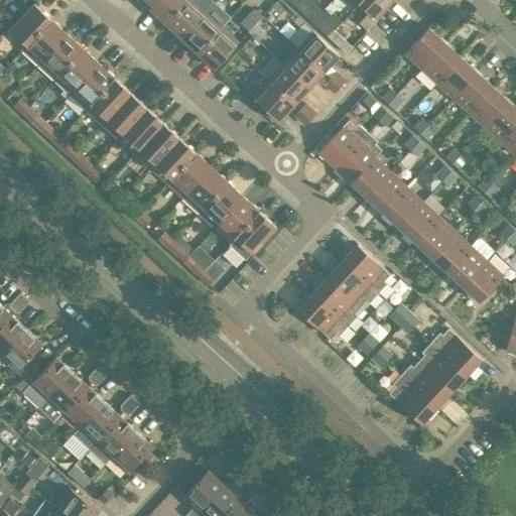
[(139,0),(150,9),(158,0),(139,0)]
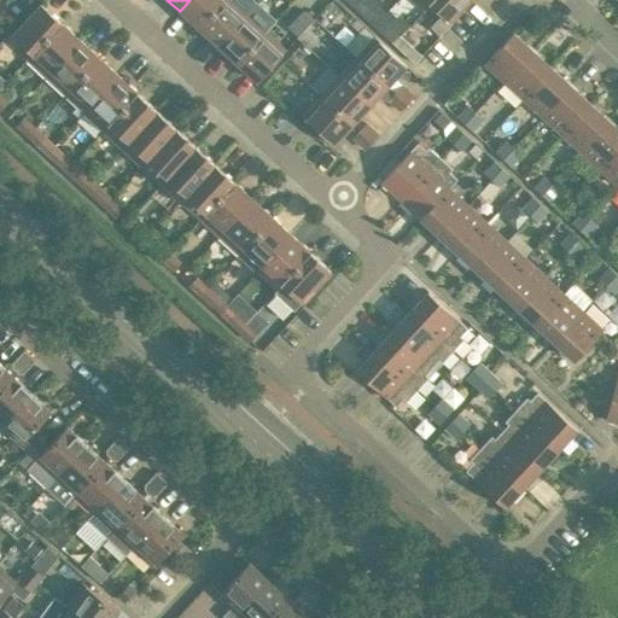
[(190,0),(180,11),(198,28),(225,0),(190,0)]
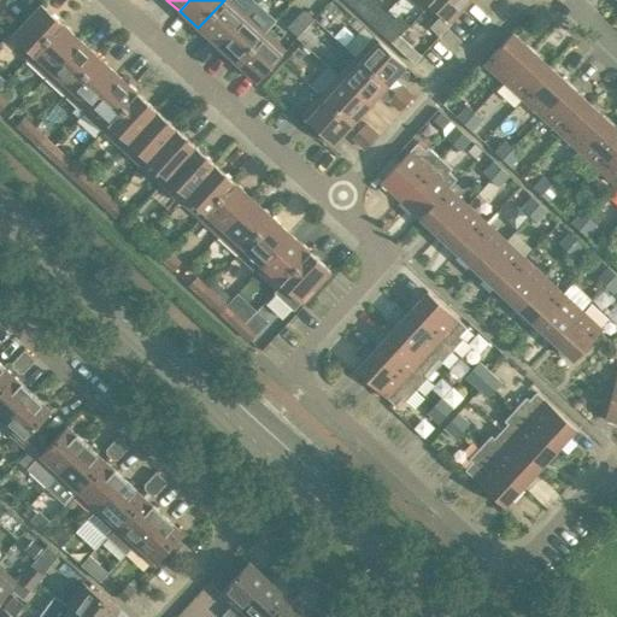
[(246,15),(230,0),(224,0),(198,28),(217,46),(246,15)]
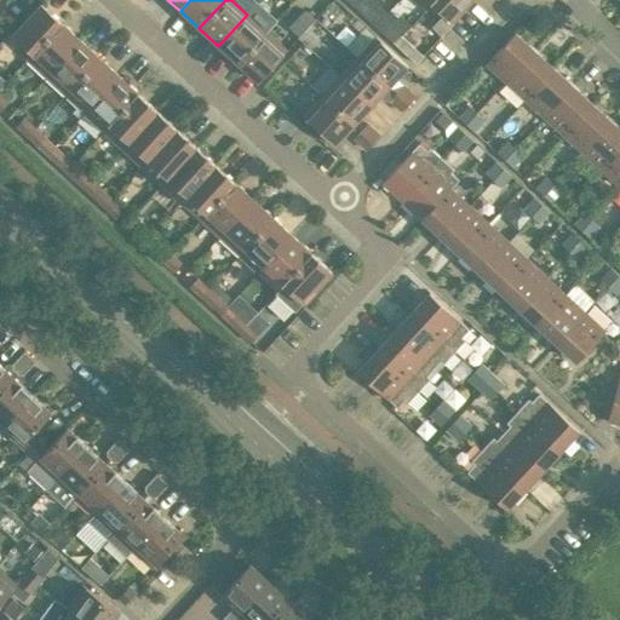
[(362,0),(355,9),(367,18),(374,11),(362,0)]
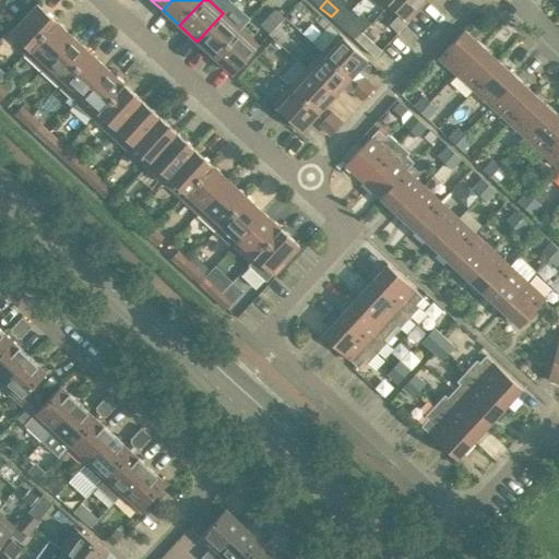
[(391,0),(373,0),(384,10),(390,4),(389,3),(391,0)]
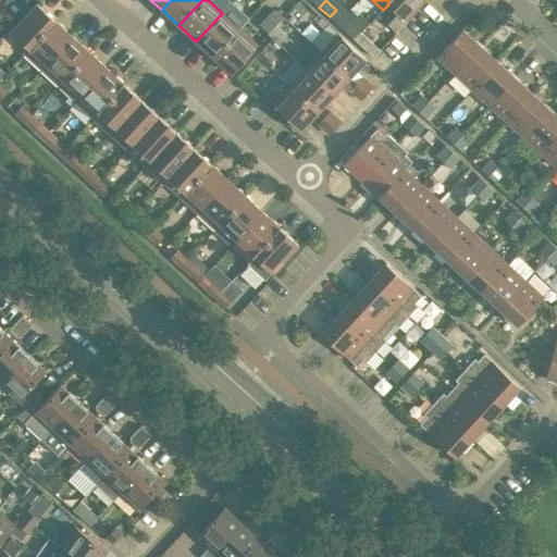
[(390,0),(387,3),(388,4),(398,13),(387,24),(397,33),(408,21),(406,19),(423,0),(390,0)]
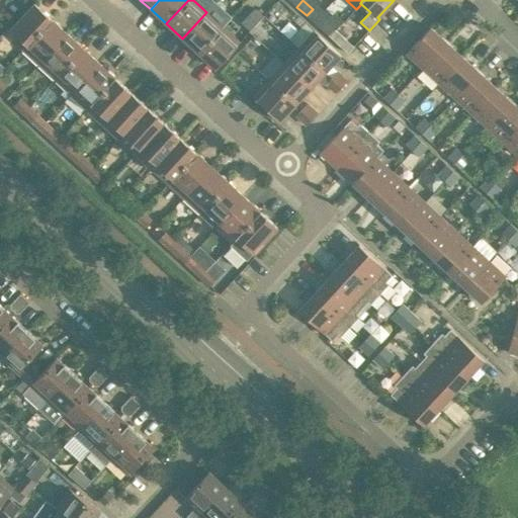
[(26,45),(51,19),(33,3),(10,29),(25,45),(26,45)]
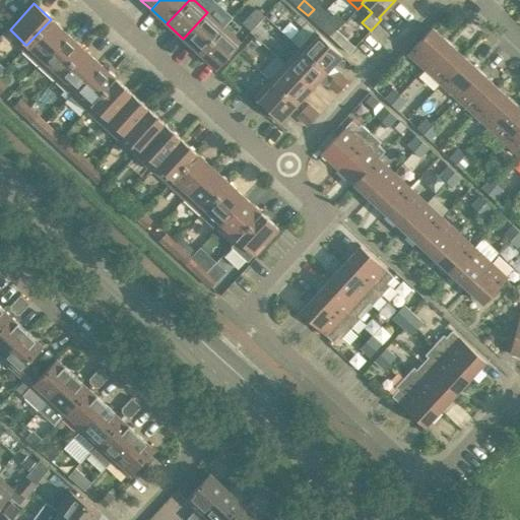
[(183,39),(199,54),(223,27),(223,26),(231,18),(215,3),(207,12),(183,39)]
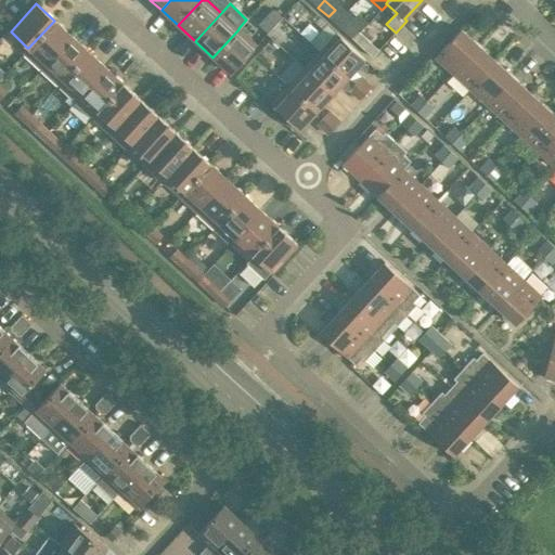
[(73,37),(54,21),(28,48),(27,48),(23,53),(41,71),(73,37)]
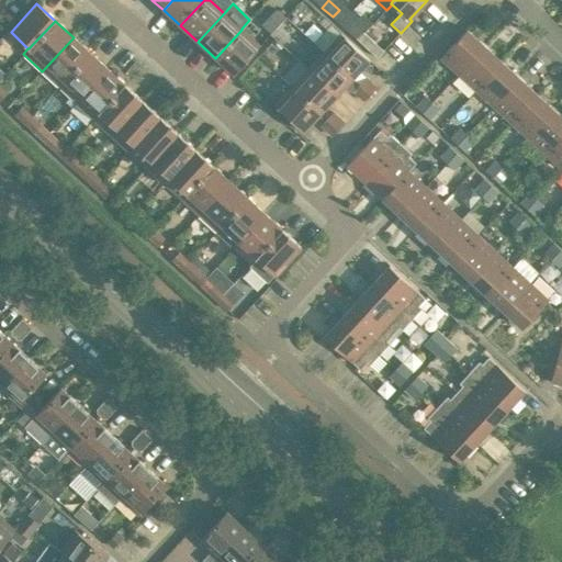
[(357,40),(363,33),(353,23),(347,30),(357,40)]
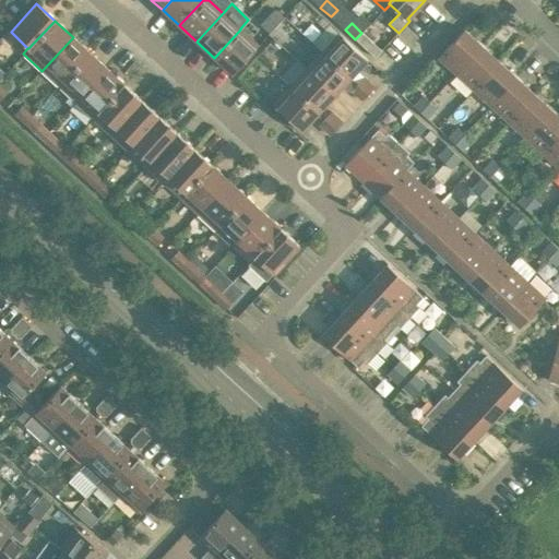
[(240,30),(214,58),(233,74),(258,46),(240,30)]
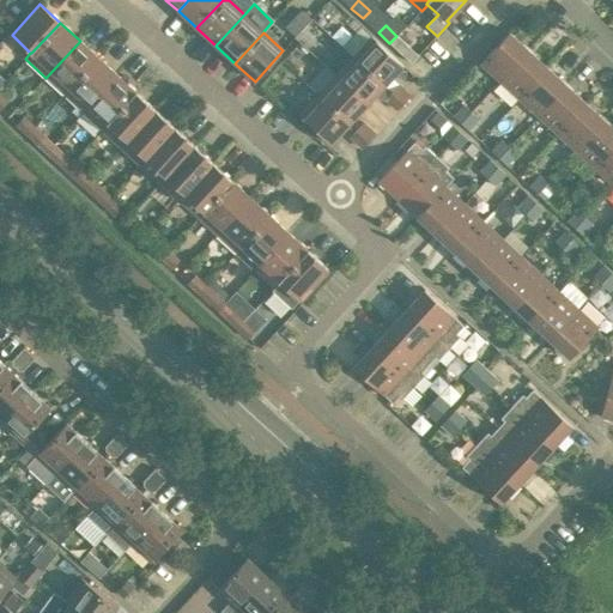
[(480,64),(499,82),(528,50),(508,32),(480,64)]
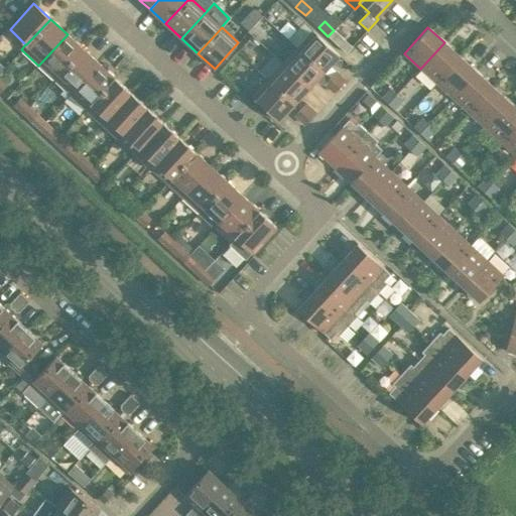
[(334,30),(328,36),(346,53),(352,46),(334,30)]
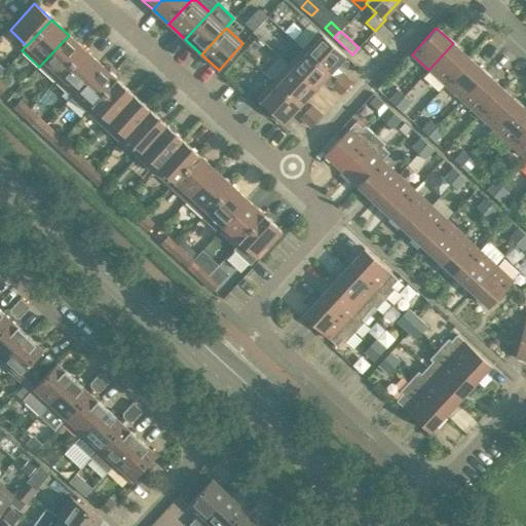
[(303,48),(330,73),(345,57),(318,32),(303,48)]
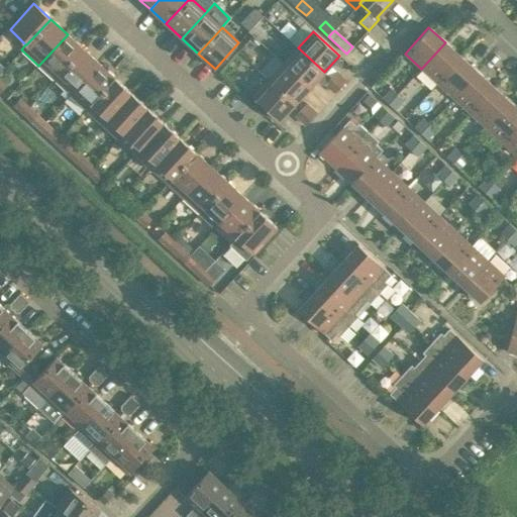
[(38,66),(55,80),(83,48),(68,34),(38,66)]
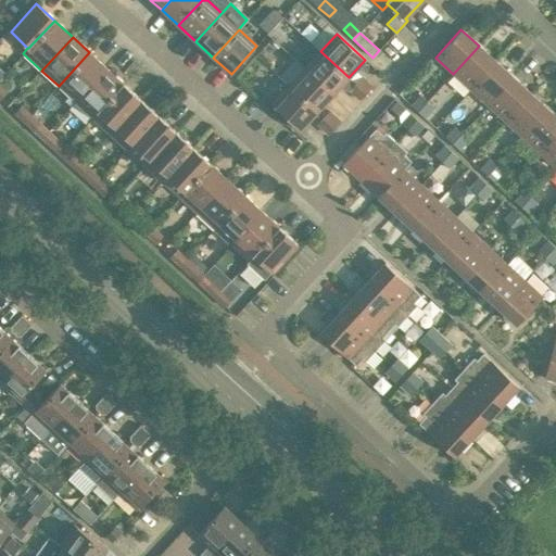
[(453,74),(470,89),(496,62),(479,46),(453,74)]
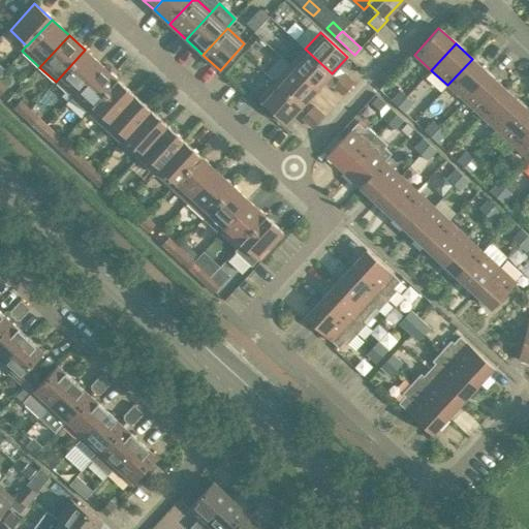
[(328,86),(333,86),(342,95),(348,88),(338,79),(338,80),(332,73),(305,49),(290,65),(317,90),(323,82),(328,86)]
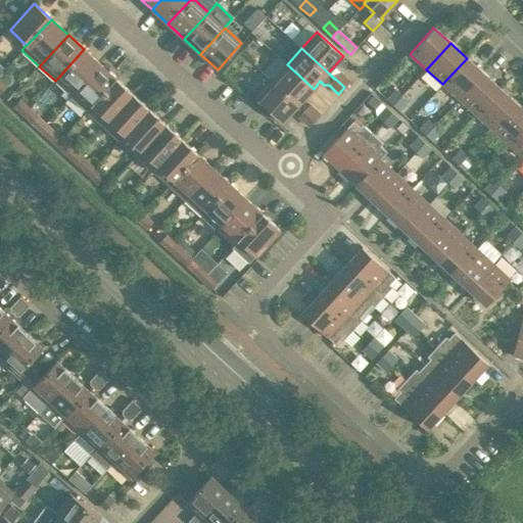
[(55,81),(72,96),(100,64),(84,49),(55,81)]
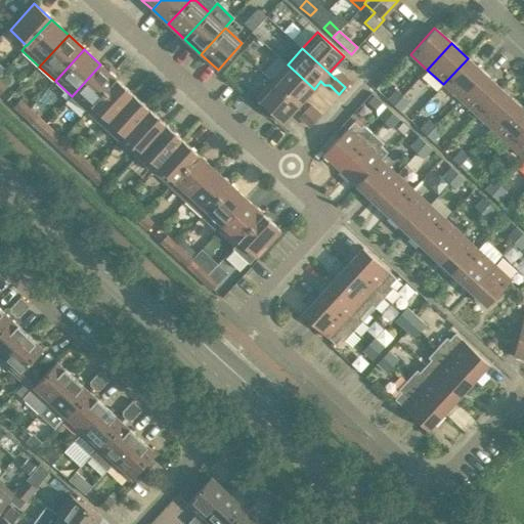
[(443,84),(460,99),(484,73),(468,58),(443,84)]
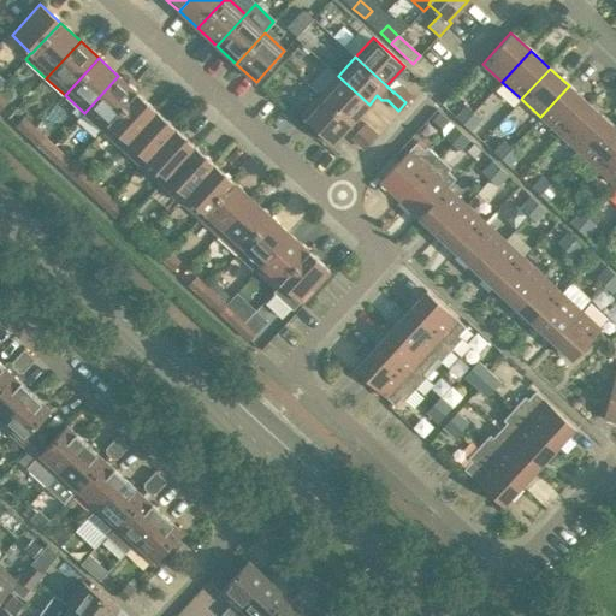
[(137,94),(118,76),(84,113),(104,130),(137,94)]
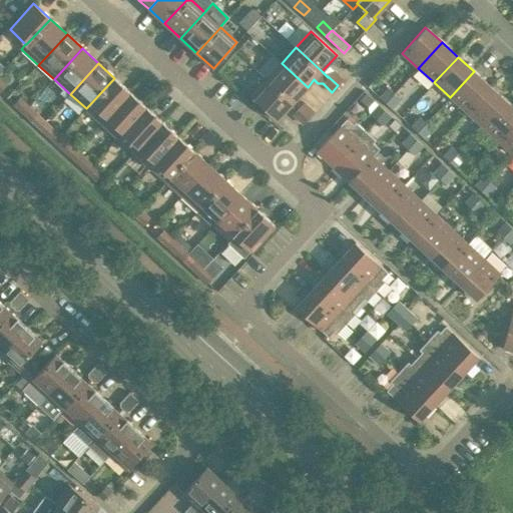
[(282,63),(268,78),(294,102),(308,87),(282,63)]
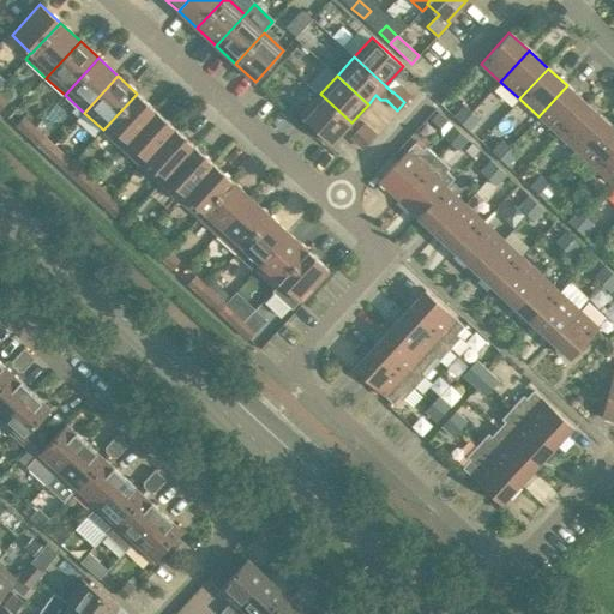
[(398,85),(392,91),(404,102),(410,96),(398,85)]
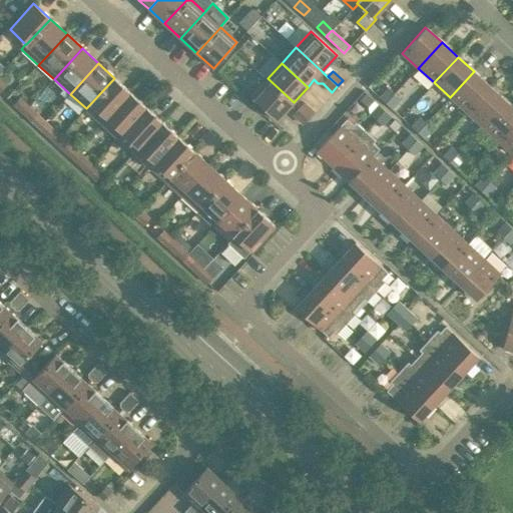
[(450,97),(466,112),(489,86),(474,71),(450,97)]
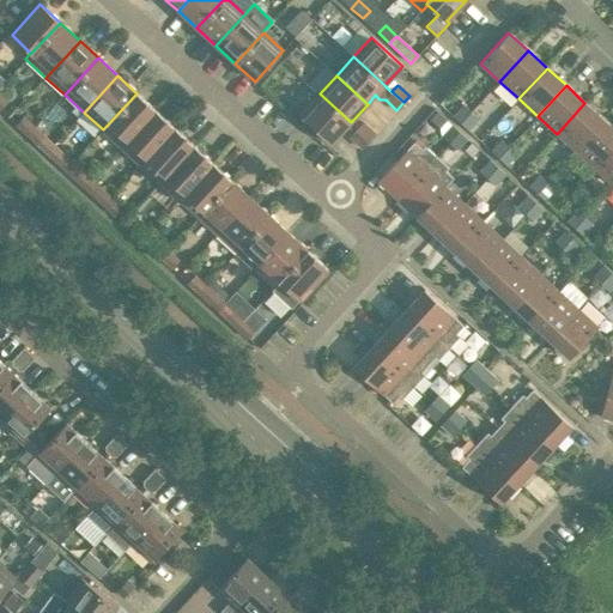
[(156,110),(137,93),(103,129),(121,147),(156,110)]
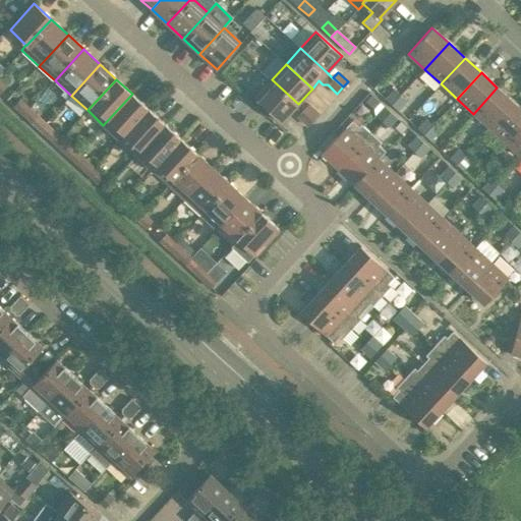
[(281,122),(298,104),(272,79),(254,98),(281,122)]
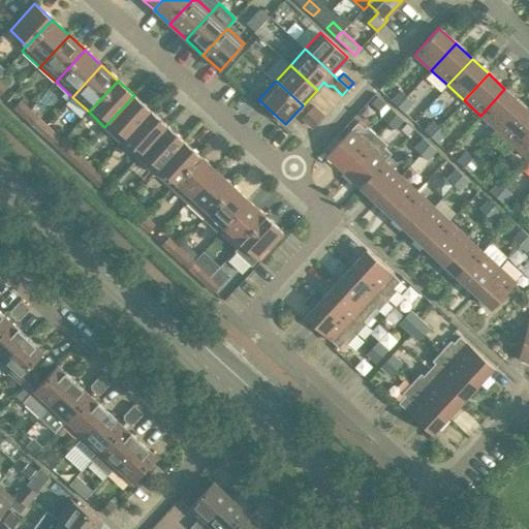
[(480,116),(497,130),(521,103),(504,89),(480,116)]
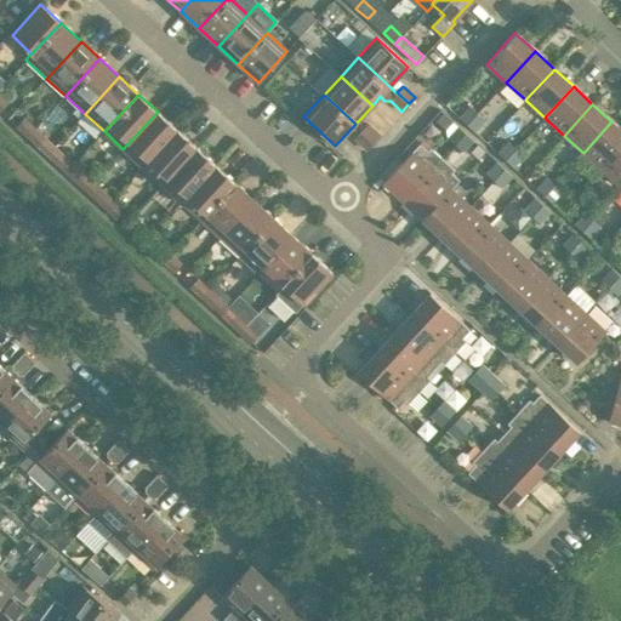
[(467,125),(477,114),(469,107),(459,118),(467,125)]
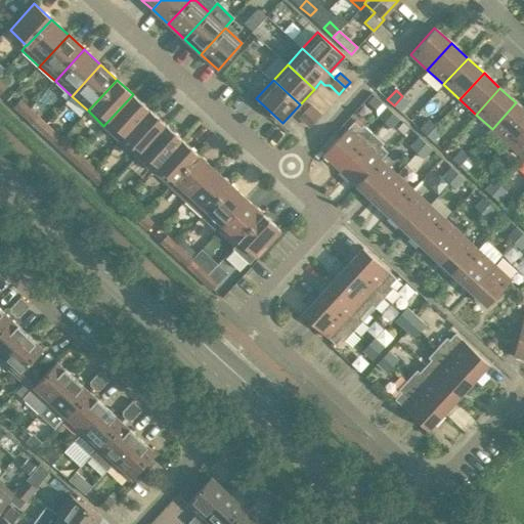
[(149,110),(133,94),(103,126),(120,140),(149,110)]
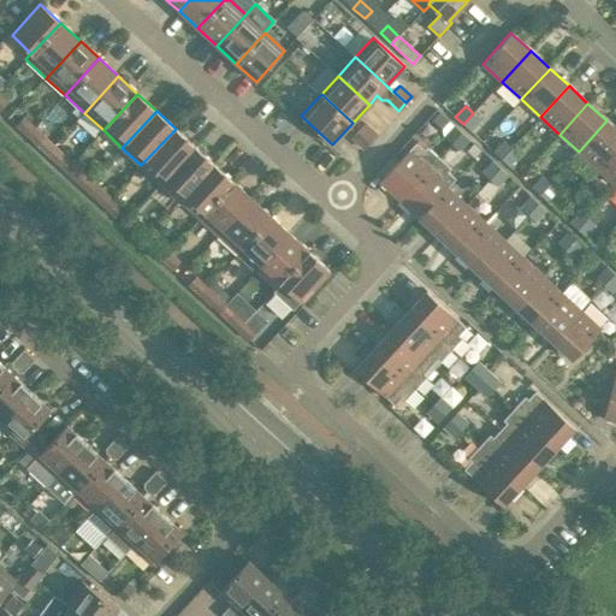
[(473,113),(463,124),(471,131),(481,119),(473,113)]
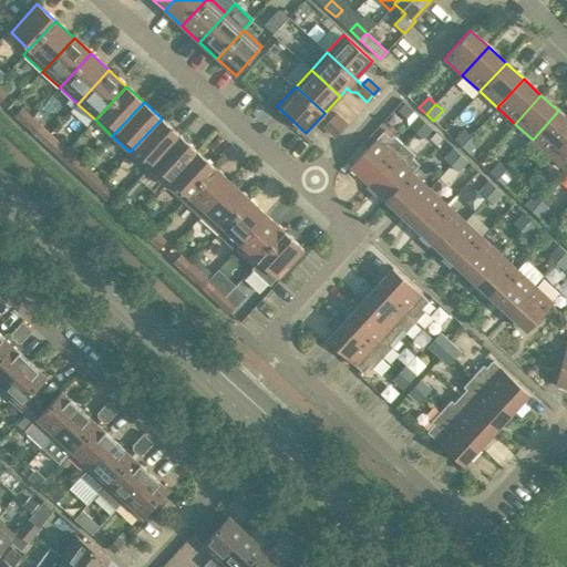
[(26,125),(32,117),(21,109),(14,115),(26,125)]
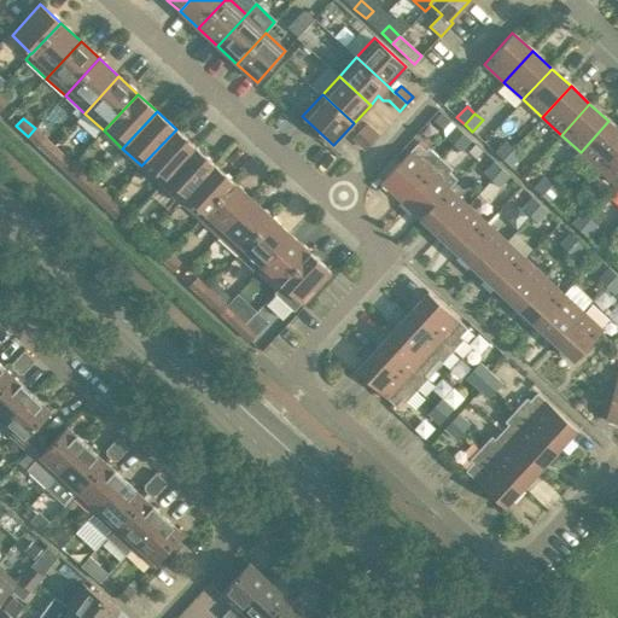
[(581,152),(599,170),(617,150),(617,129),(608,121),(581,152)]
